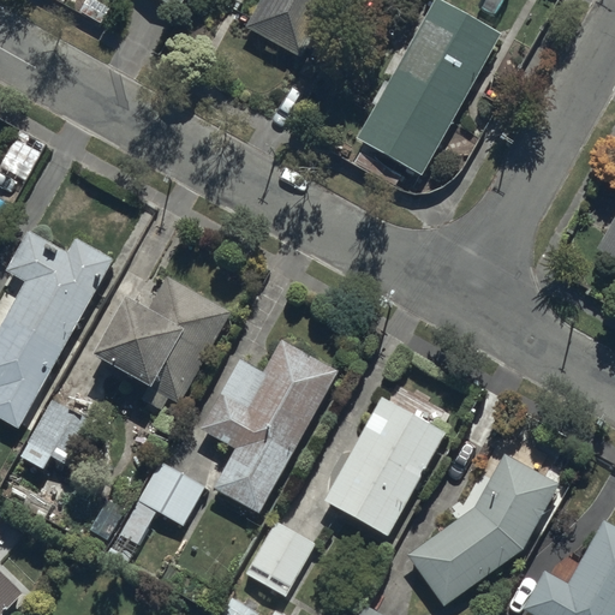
[(159,0),(179,12),(186,0),(159,0)]
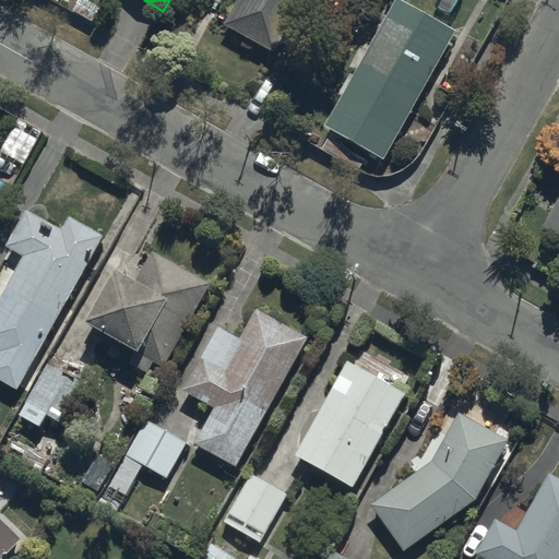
[(251,0),(236,28),(278,51),(306,0),(251,0)]
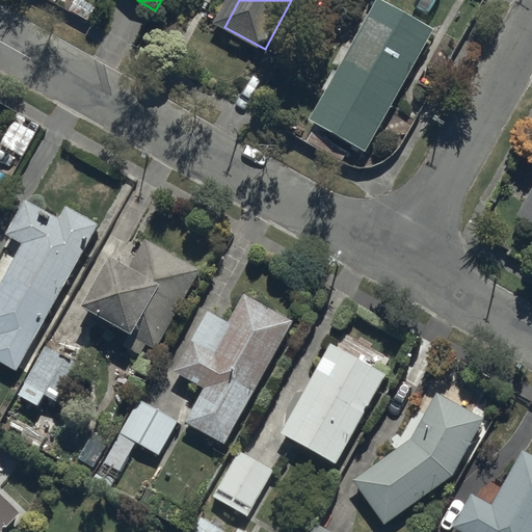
[(434,33),(382,5),(318,124),(371,152),(434,33)]
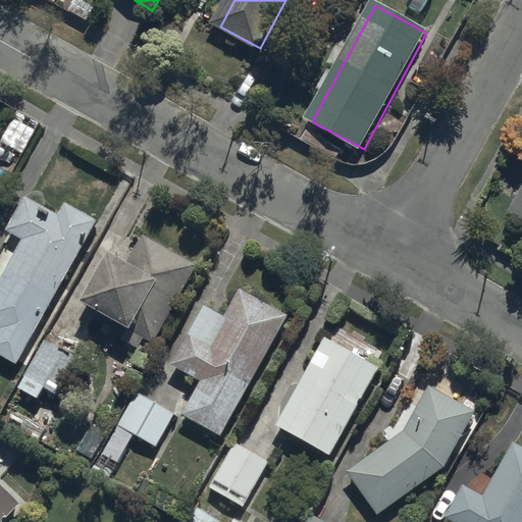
[(0,356),(16,366),(98,223),(64,204),(57,215),(24,197),(6,229),(22,239),(11,259),(7,256),(0,268),(4,270),(0,276),(0,356)]
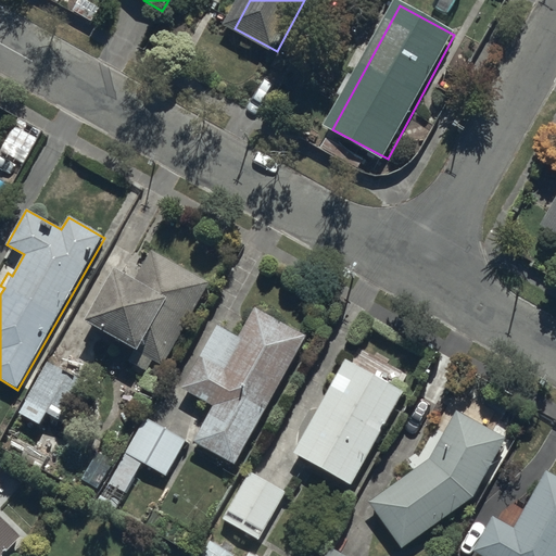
[(116,273),(87,325),(135,353),(128,365),(146,375),(153,362),(162,367),(210,285),(151,251),(133,282),(116,273)]
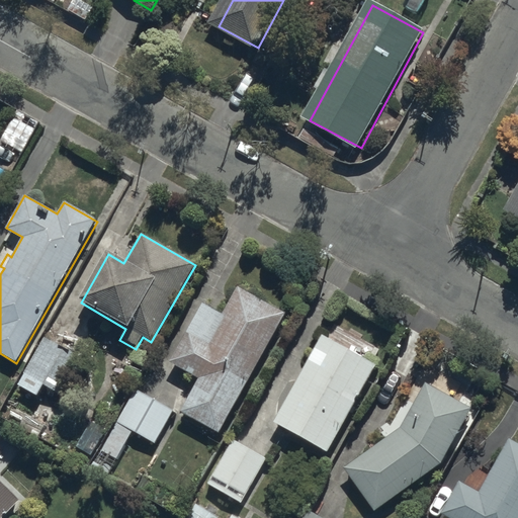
[(180,412),(220,434),(286,314),(238,287),(223,315),(203,304),(170,363),(198,379),(180,412)]
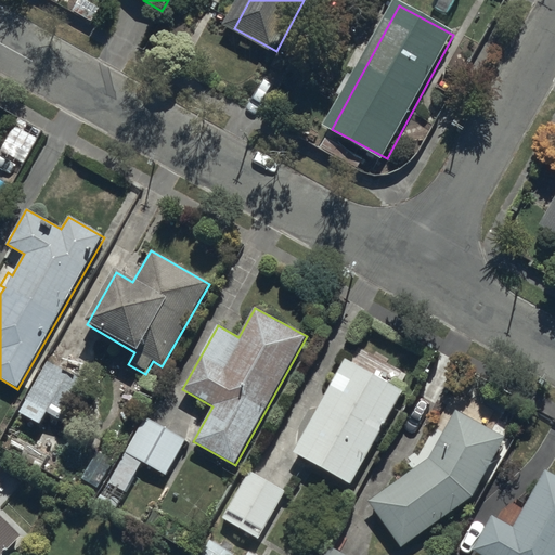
[(403,392),(344,361),(294,454),(351,486),(403,392)]
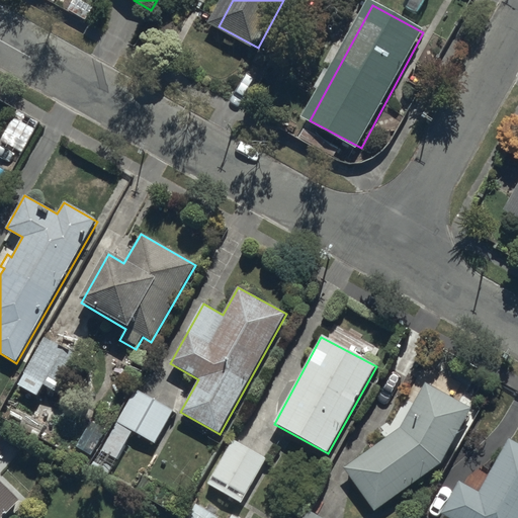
[(46,339),(17,385),(37,398),(48,382),(66,394),(84,362),(46,339)]
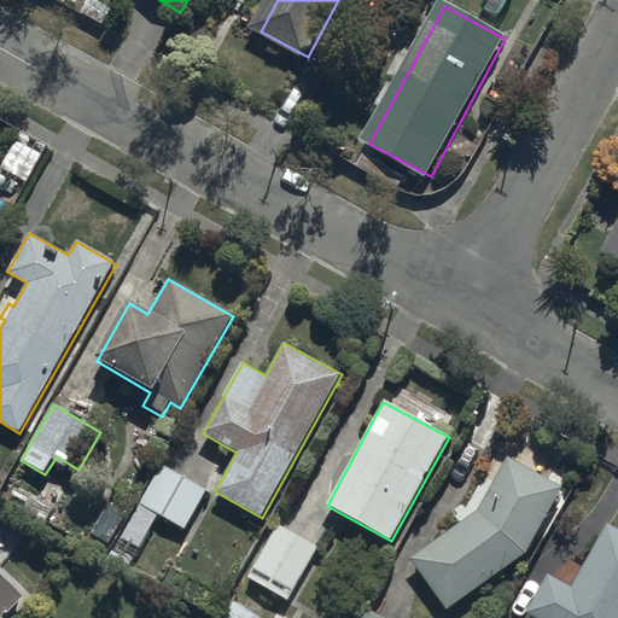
[(478,513),(409,561),(447,612),(526,555),(564,488),(507,459),(478,513)]
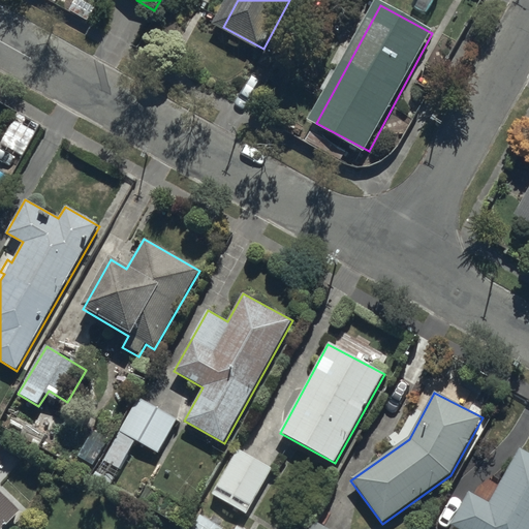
[(102,460),(118,470),(135,440),(158,454),(177,422),(138,399),(102,460)]
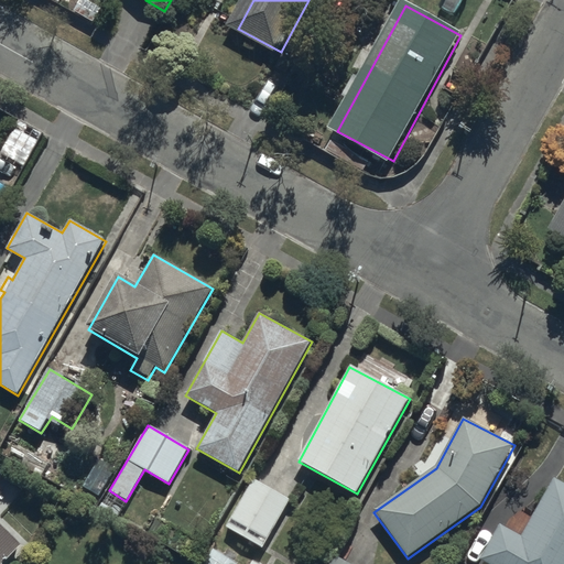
[(253,480),(226,528),(235,533),(228,544),(241,552),(248,541),(262,549),(289,500),(253,480)]
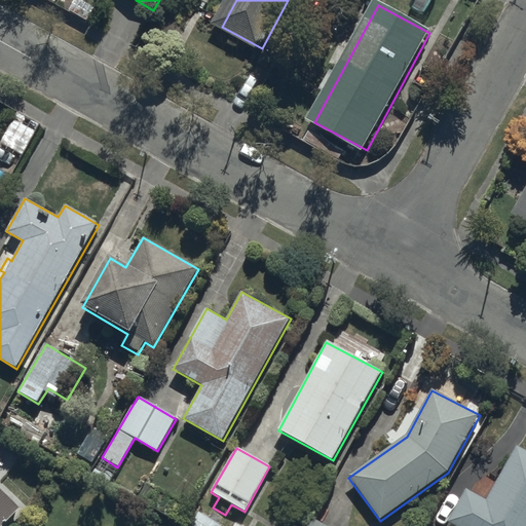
[(465,490),(447,523),(452,525),(525,525),(525,452),(517,448),(486,501),(465,490)]
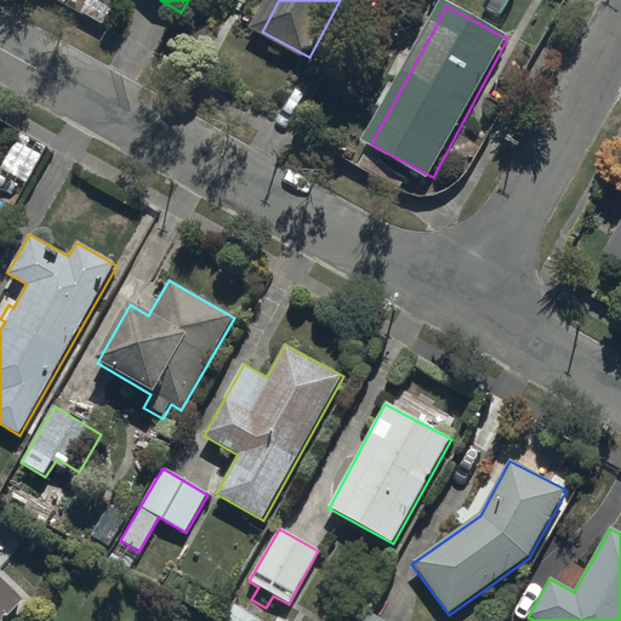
[(0,620),(4,620),(23,602),(0,579),(0,620)]
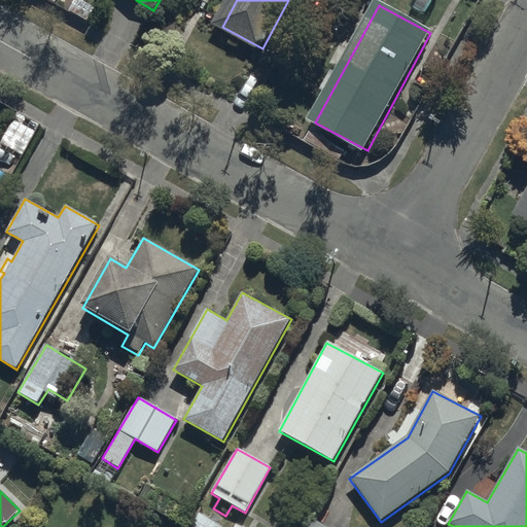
All buildings are outlined.
